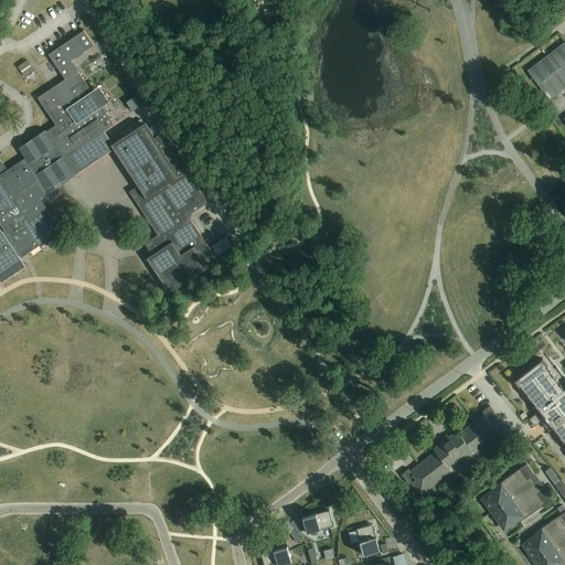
[(0,266),(6,263),(9,267),(43,244),(62,231),(41,200),(63,184),(60,181),(73,172),(64,158),(114,125),(96,99),(71,61),(94,45),(84,31),(49,55),(51,59),(54,63),(65,80),(52,88),(38,98),(56,126),(52,129),(46,132),(46,130),(19,149),(25,159),(7,172),(2,164),(0,164),(0,173),(1,174),(0,174),(0,266)]
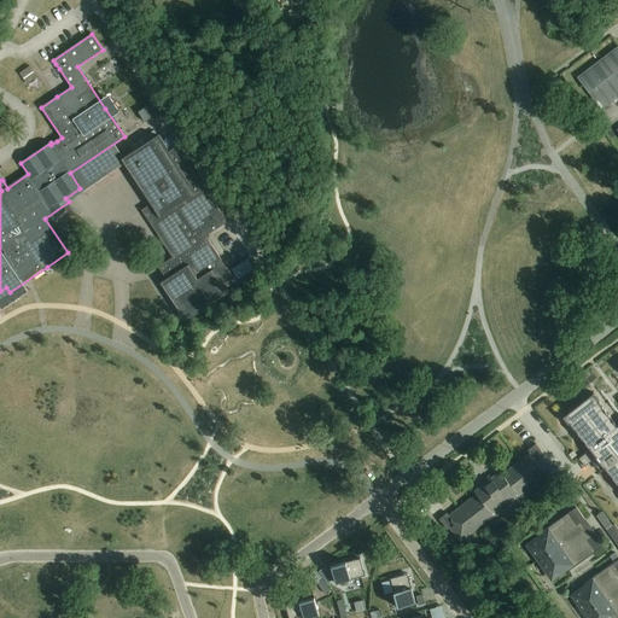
[(617,45),(617,46),(617,47),(617,48),(579,77),(601,106),(617,93),(617,45)]
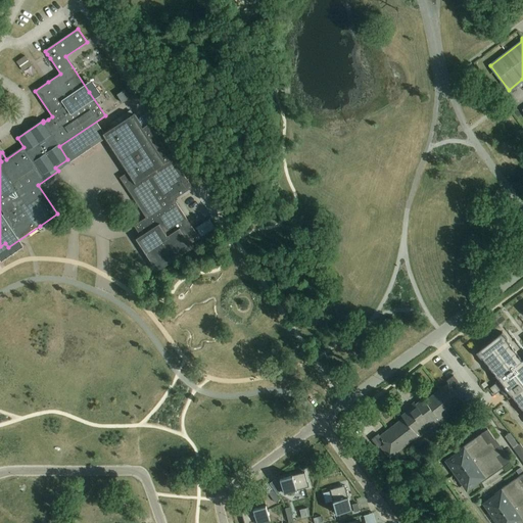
[(104,45),(94,45),(94,57),(104,57),(104,45)]
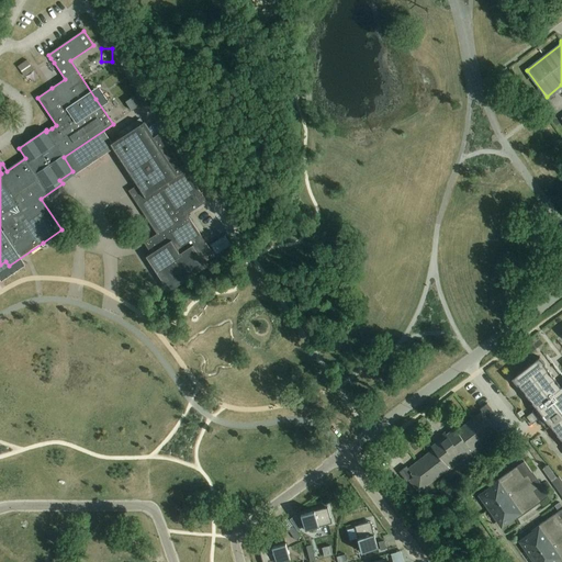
[(19,66),(18,67),(24,77),(25,77),(34,71),(26,60),(19,66)]
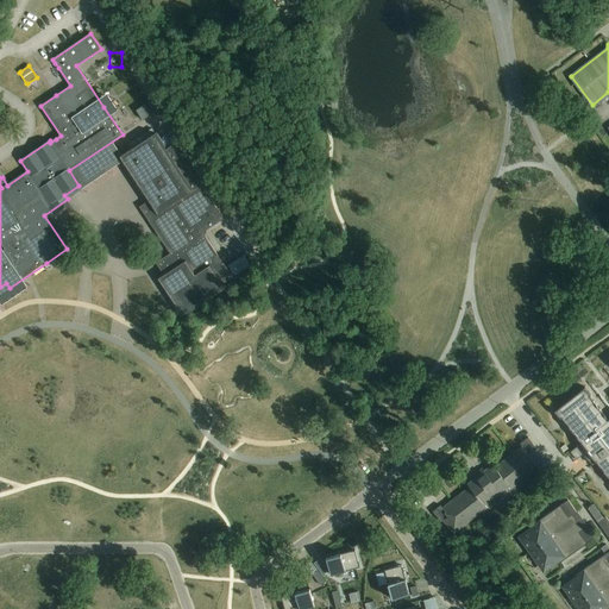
[(136,111),(143,120),(151,114),(145,105),(136,111)]
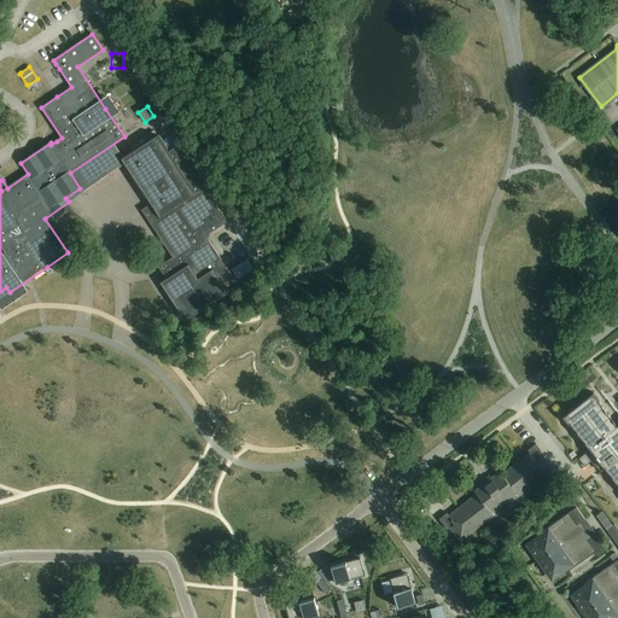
[(167,280),(158,285),(184,322),(231,292),(227,287),(235,281),(207,235),(227,222),(204,186),(203,187),(176,146),(170,151),(159,134),(118,161),(147,205),(141,210),(173,257),(158,267),(167,280)]
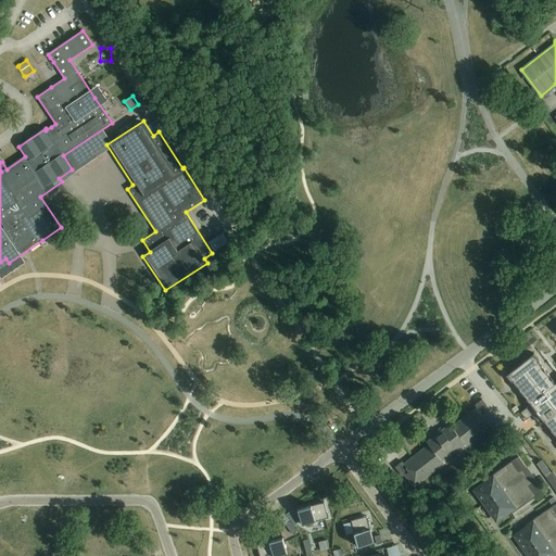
[(211,241),(207,243),(214,252),(228,242),(223,234),(211,241)]
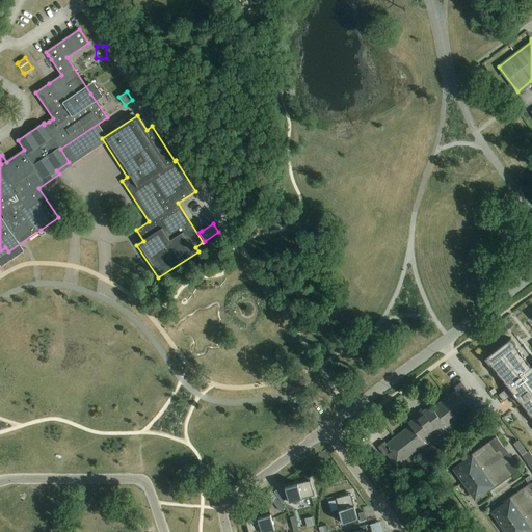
[(531,364),(530,365),(514,346),(515,345),(510,339),(485,360),(489,366),(490,365),(507,387),(503,389),(517,406),(521,403),(531,417),(531,364)]
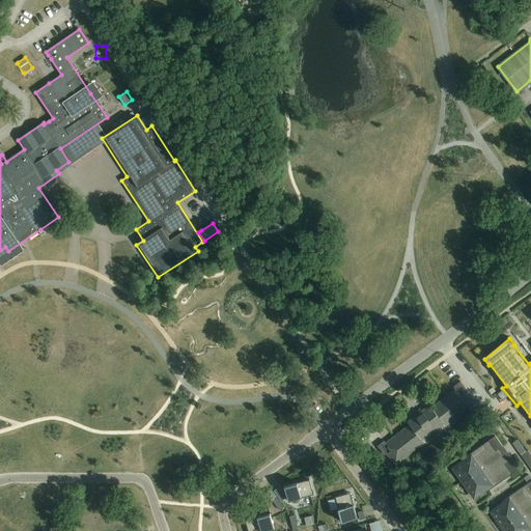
[(460,382),(453,387),(455,389),(437,403),(437,404),(432,407),(430,404),(420,413),(417,415),(408,422),(410,424),(404,428),(403,429),(386,443),(385,441),(384,441),(376,446),(381,451),(385,456),(385,455),(386,455),(387,454),(396,466),(417,449),(424,444),(422,441),(444,424),(446,426),(447,426),(475,404),(466,392),(468,391),(460,382)]
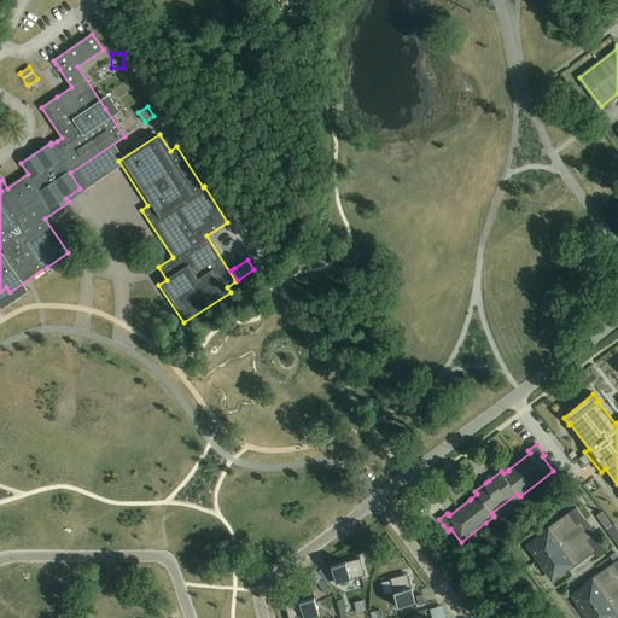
[(576,508),(546,530),(547,532),(529,546),(552,578),(570,565),(572,569),(604,547),(594,534),(590,536),(582,523),(586,520),(576,508)]
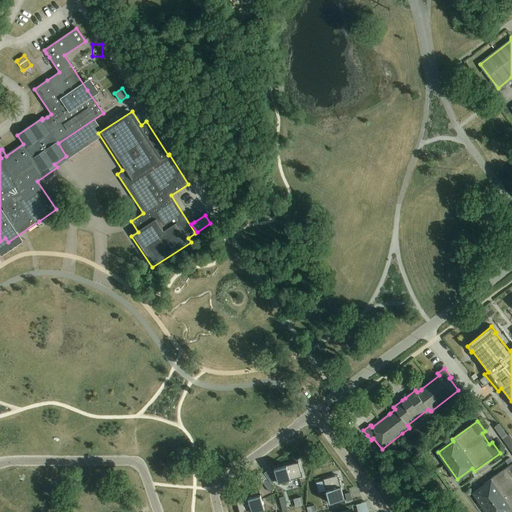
[(511,452),(511,438),(509,434),(502,439),(511,452)]
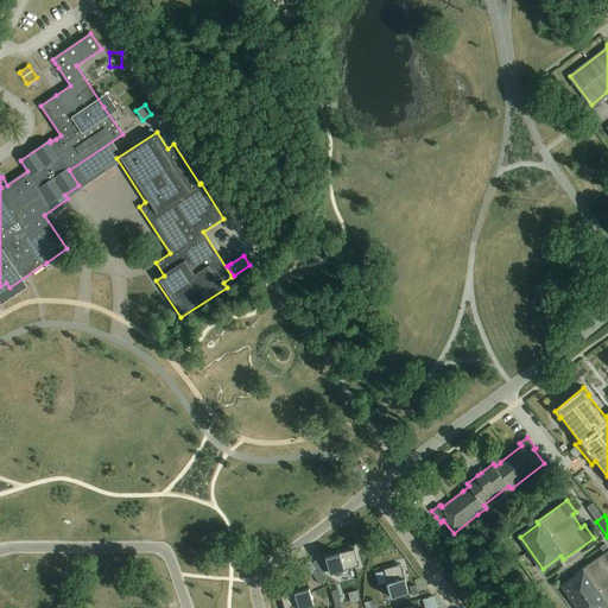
[(196,530),(196,544),(216,543),(216,537),(215,537),(214,530),(196,530)]
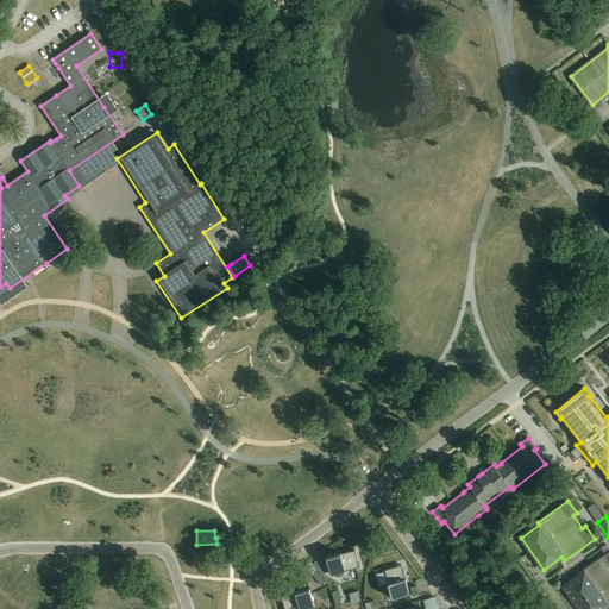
[(355,550),(326,558),(331,576),(360,567),(355,550)]
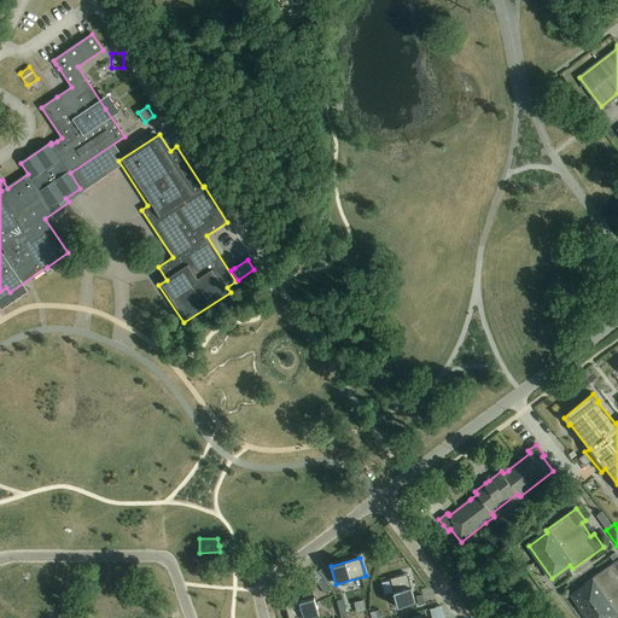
[(617,560),(589,581),(592,583),(573,596),(588,617),(611,617),(614,616),(616,617),(617,617),(617,560)]
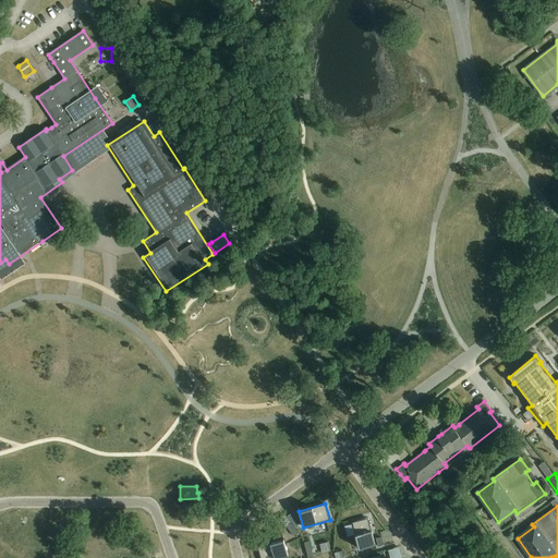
[(367,518),(352,522),(352,524),(355,534),(359,549),(375,544),(367,518)]
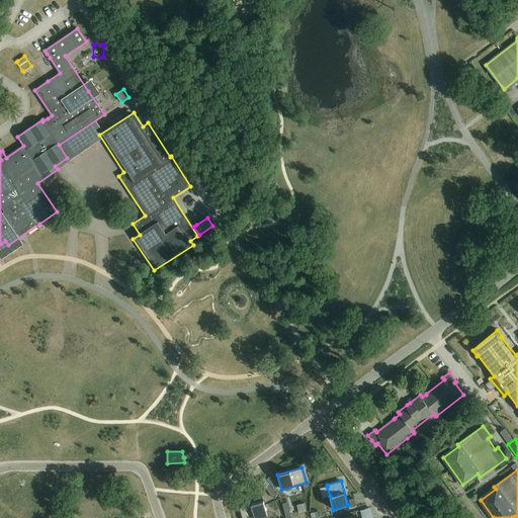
[(269,486),(265,489),(273,498),(277,495),(269,486)]
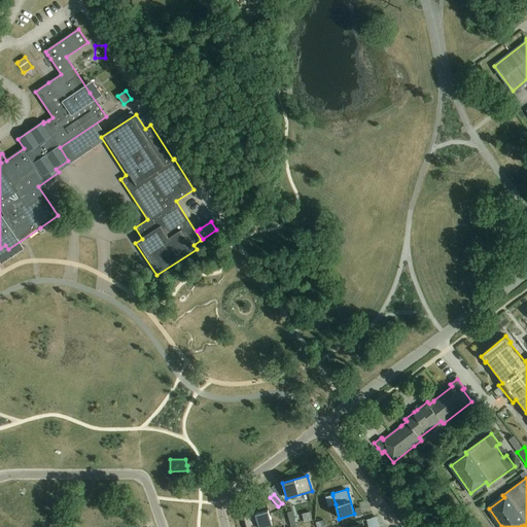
[(3,507),(0,508),(0,526),(21,526),(18,520),(9,523),(3,507)]
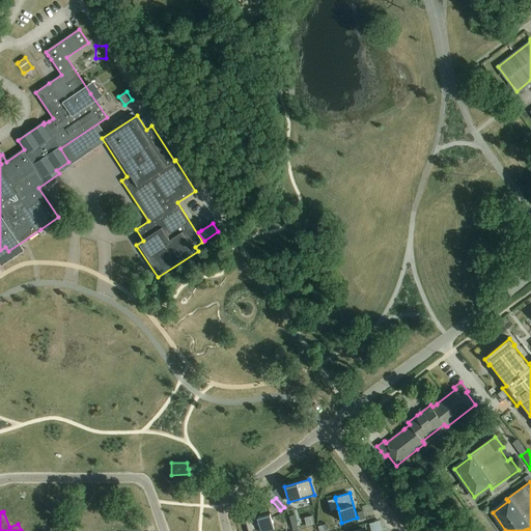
[(270,513),(245,521),(247,530),(264,530),(274,529),(270,513)]
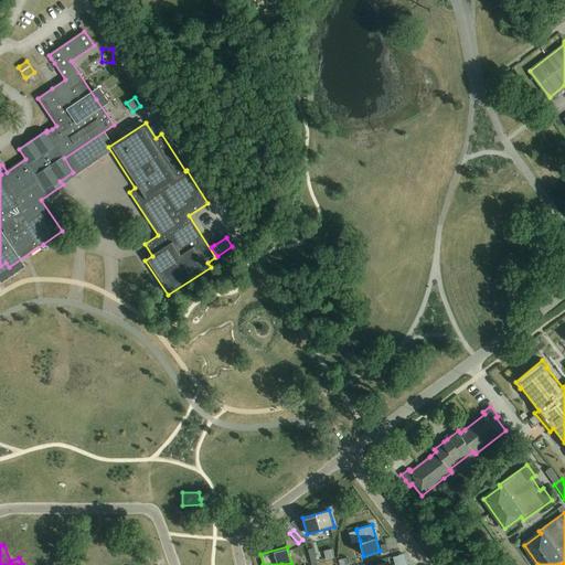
[(313,548),(308,550),(311,564),(317,563),(313,548)]
